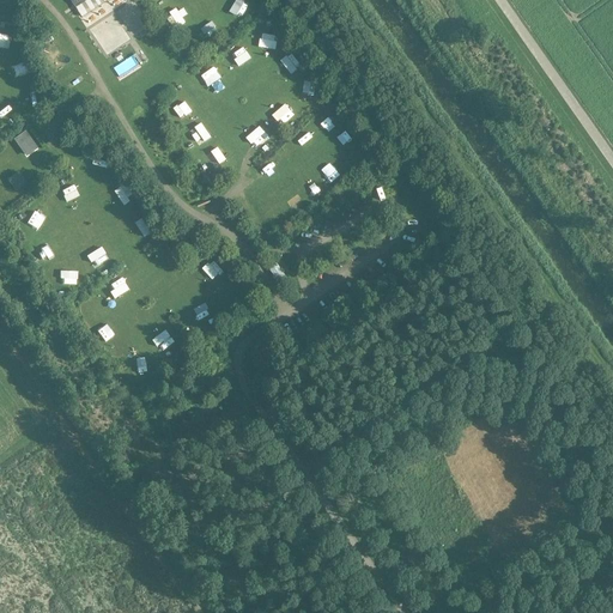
[(229,7),(234,18),(243,14),(240,4),(229,7)]
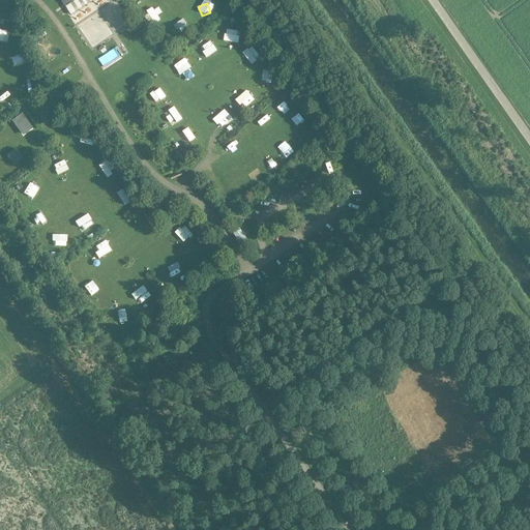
[(186,22),(180,26),(183,31),(190,26),(186,22)]
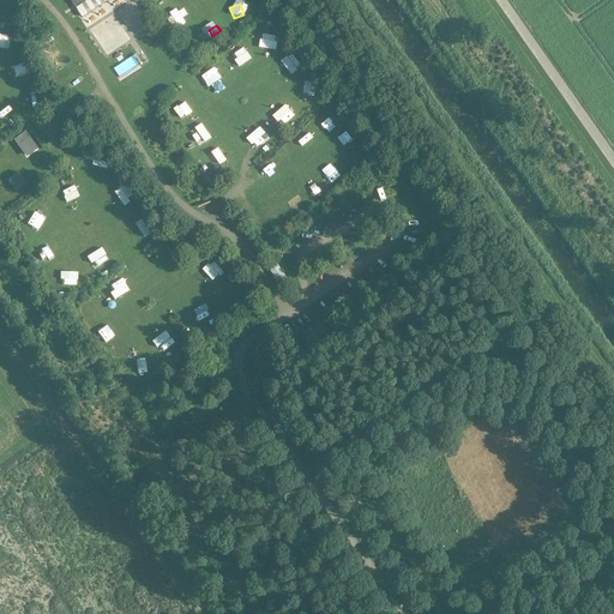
[(258,48),(276,49),(277,36),(259,34),(258,48)]
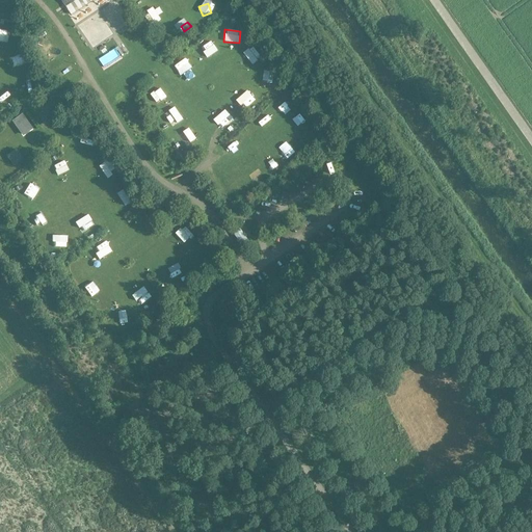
[(202,58),(213,52),(208,42),(196,48),(202,58)]
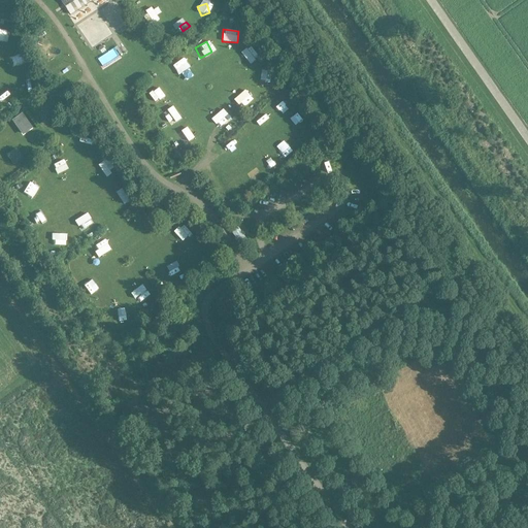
[(250,60),(257,54),(251,44),(242,52),(250,60)]
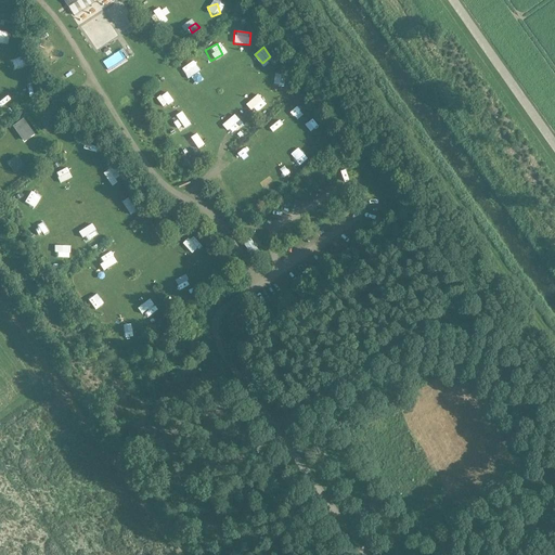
[(16,61),(5,67),(11,76),(22,69),(16,61)]
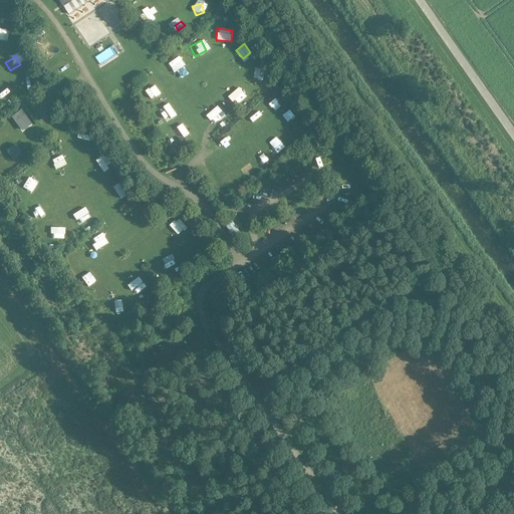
[(182,66),(176,56),(168,62),(174,71),(182,66)]
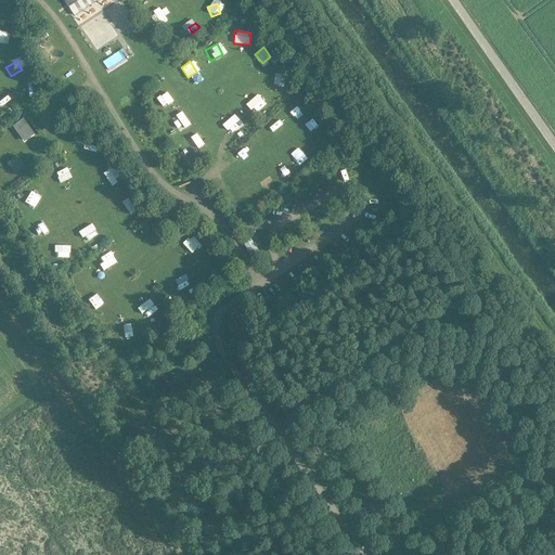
[(66,77),(60,79),(62,87),(68,85),(66,77)]
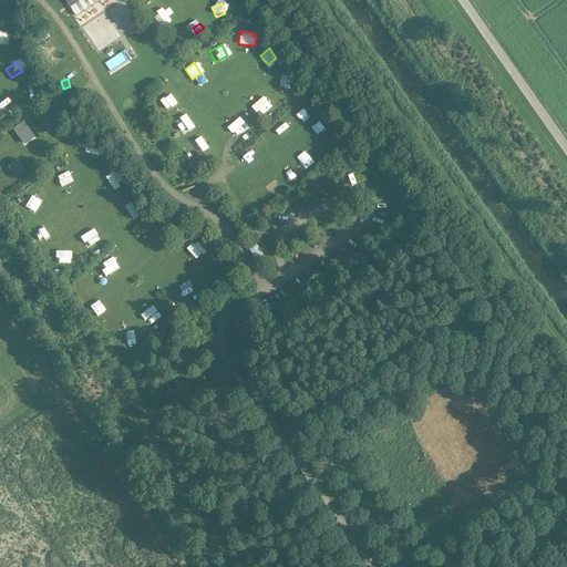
[(167,110),(176,103),(169,93),(161,101),(167,110)]
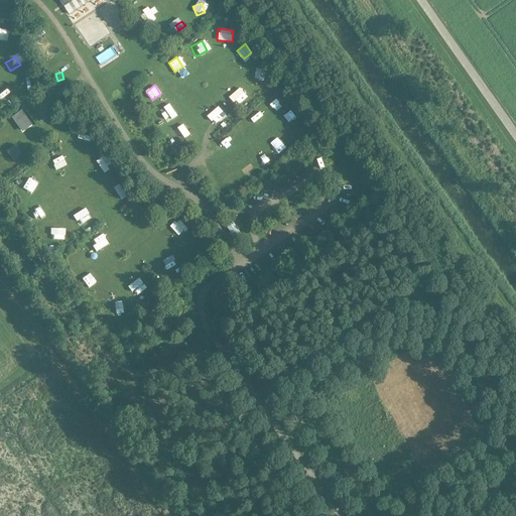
[(239,102),(246,96),(239,88),(232,94),(239,102)]
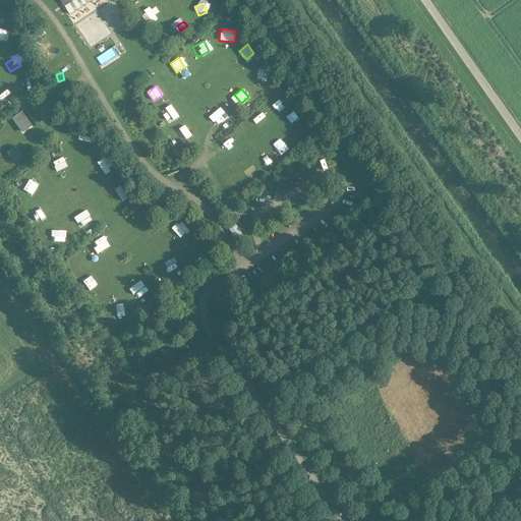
[(167,121),(177,116),(172,107),(162,112),(167,121)]
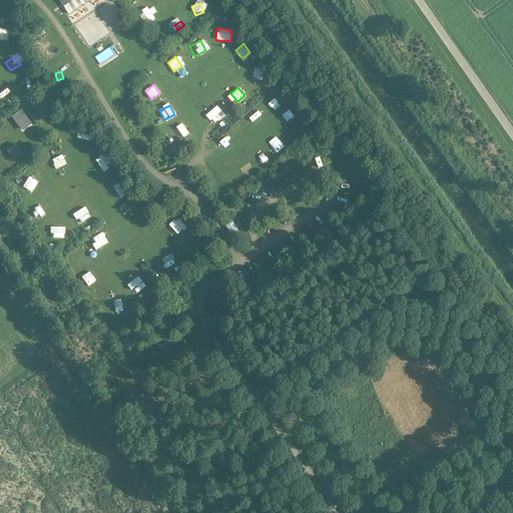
[(204,114),(209,121),(222,112),(217,105),(204,114)]
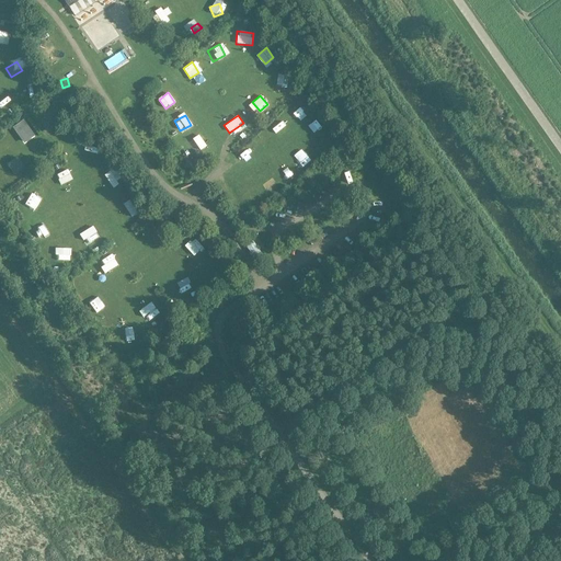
[(14,128),(24,142),(33,137),(22,122),(14,128)]
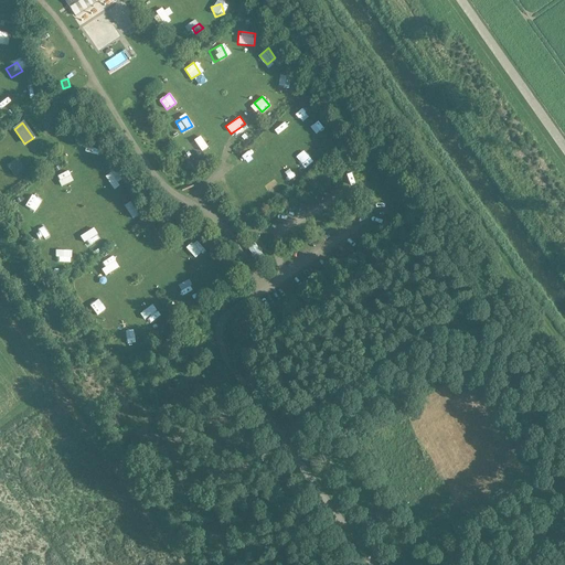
[(190,144),(199,156),(209,149),(201,137),(190,144)]
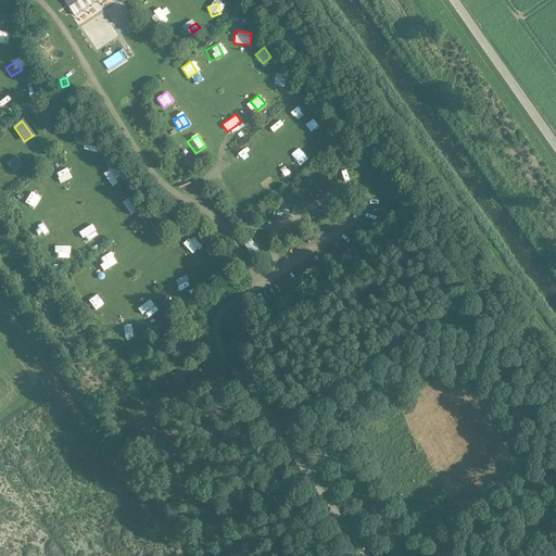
[(95,153),(96,143),(85,141),(84,152),(95,153)]
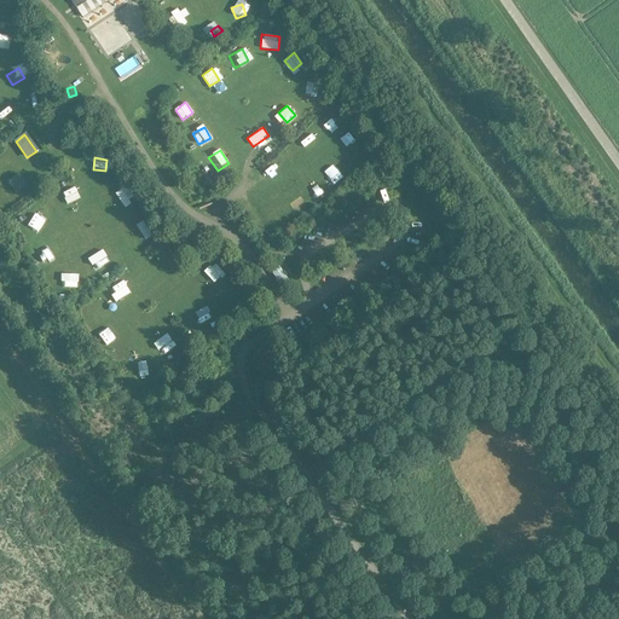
[(273,165),(261,173),(268,184),(281,175),(273,165)]
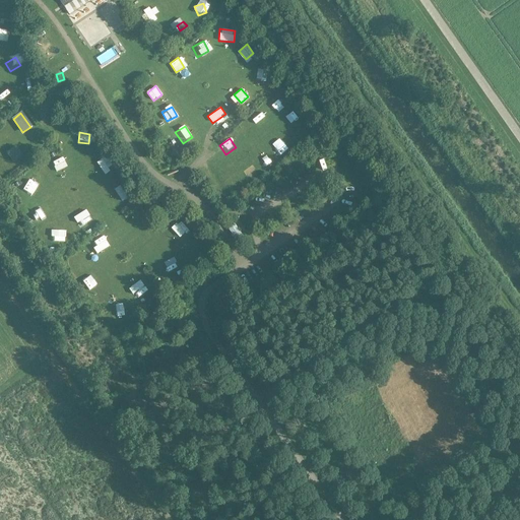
[(15,145),(6,151),(13,161),(22,154),(15,145)]
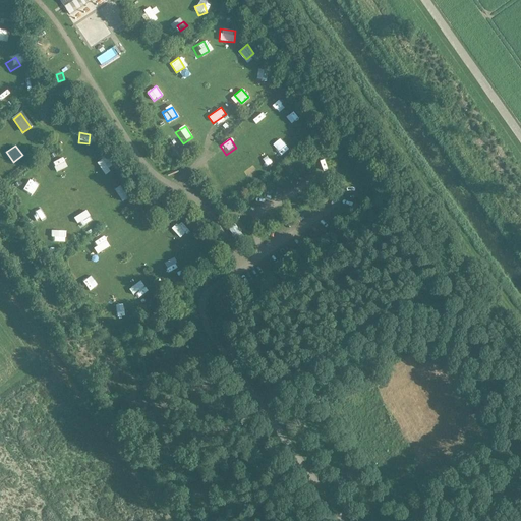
[(52,161),(58,171),(67,167),(62,157),(52,161)]
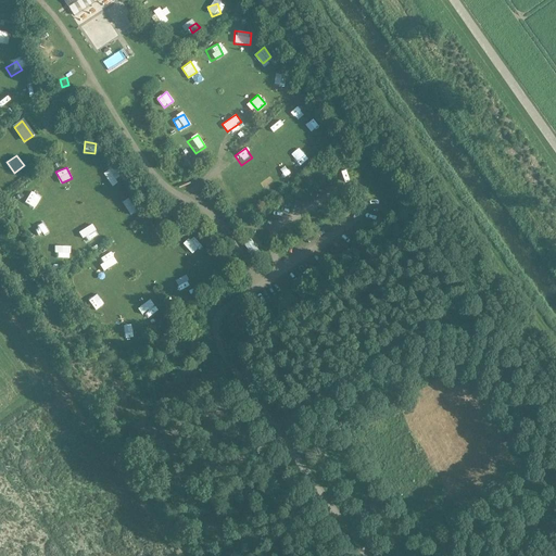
[(104,175),(112,186),(122,178),(114,167),(104,175)]
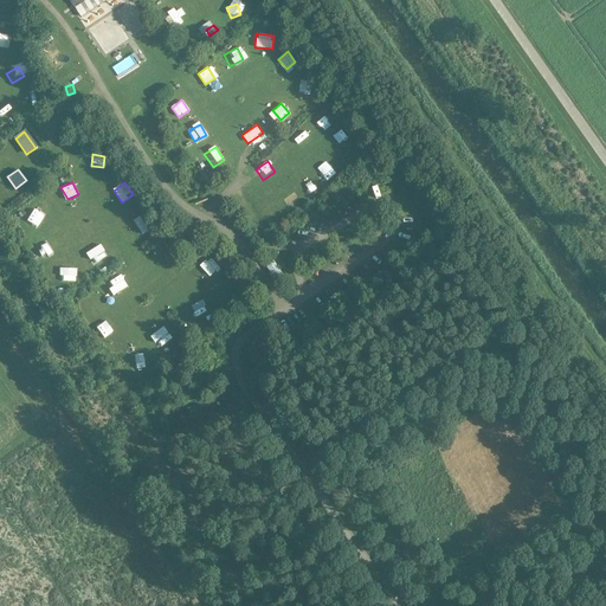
[(243,208),(250,218),(259,211),(252,201),(243,208)]
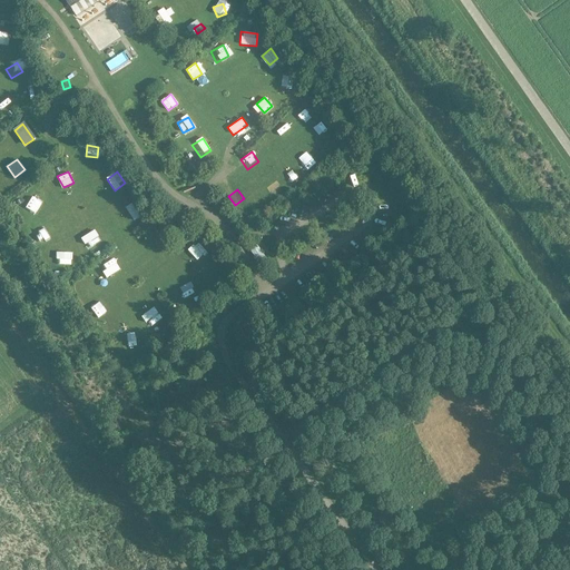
[(36,193),(28,200),(33,205),(40,197),(36,193)]
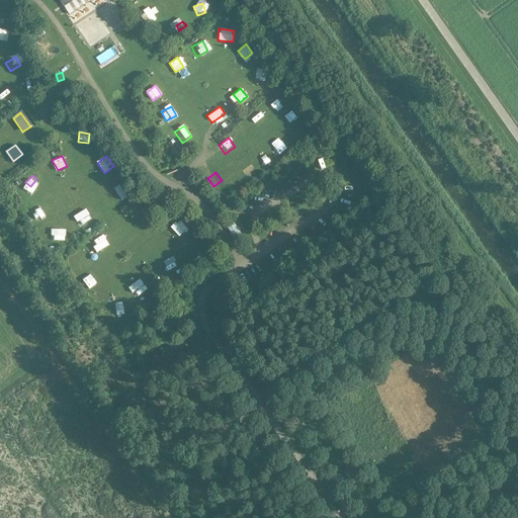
[(120,198),(131,191),(122,181),(113,188),(120,198)]
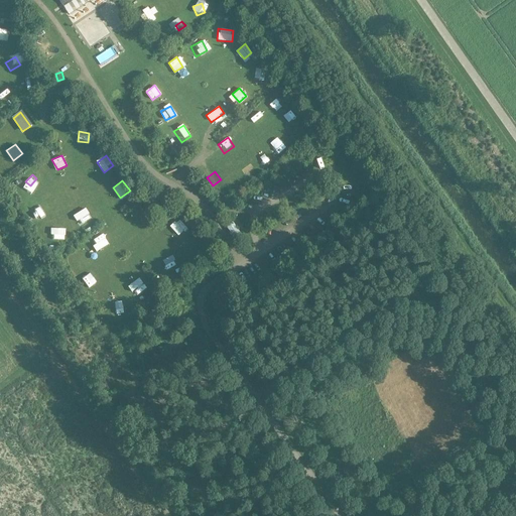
[(90,209),(81,214),(86,224),(94,220),(90,209)]
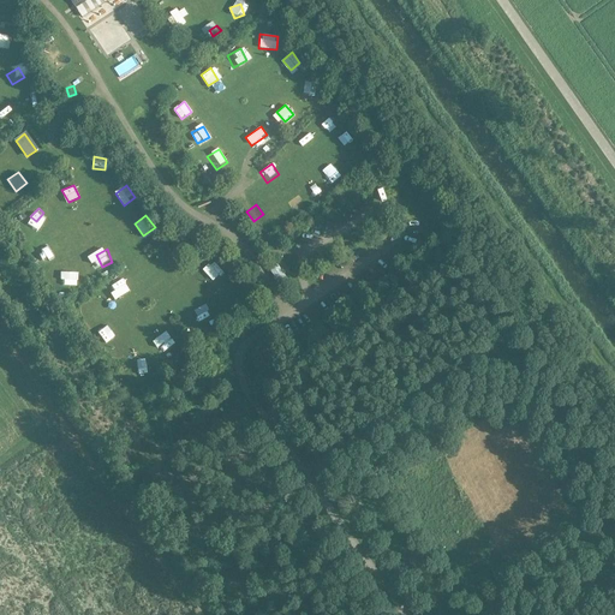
[(216,260),(206,267),(214,280),(225,273),(216,260)]
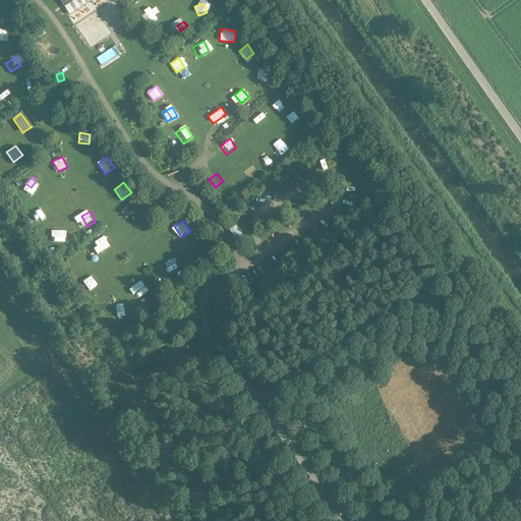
[(48,230),(49,240),(59,240),(59,230),(48,230)]
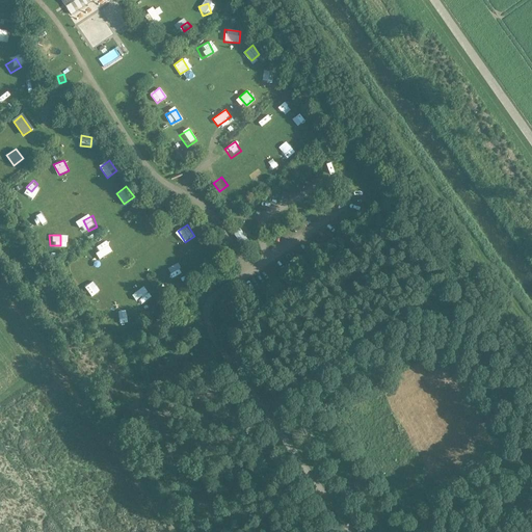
[(100,256),(109,251),(105,241),(96,245),(100,256)]
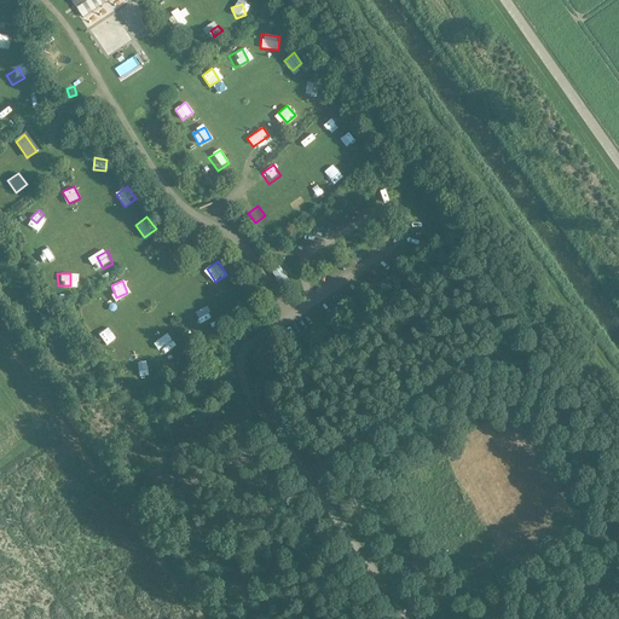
[(202,320),(209,316),(204,306),(196,311),(202,320)]
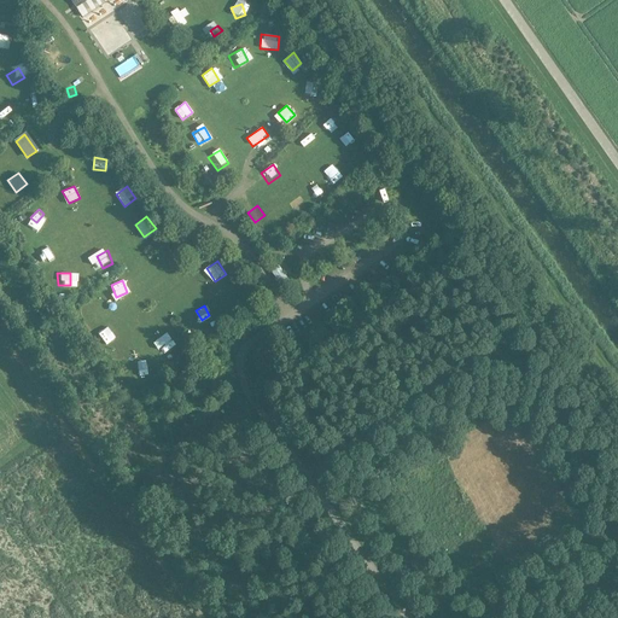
[(100,309),(86,307),(85,319),(98,321),(100,309)]
